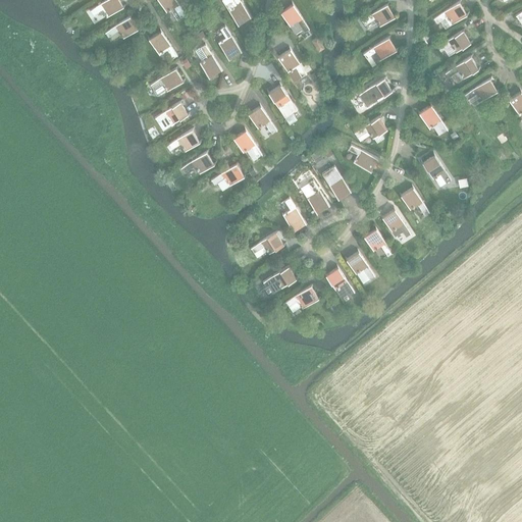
[(102,9),(107,16),(123,6),(119,0),(104,0),(90,9),(94,14),(102,9)]
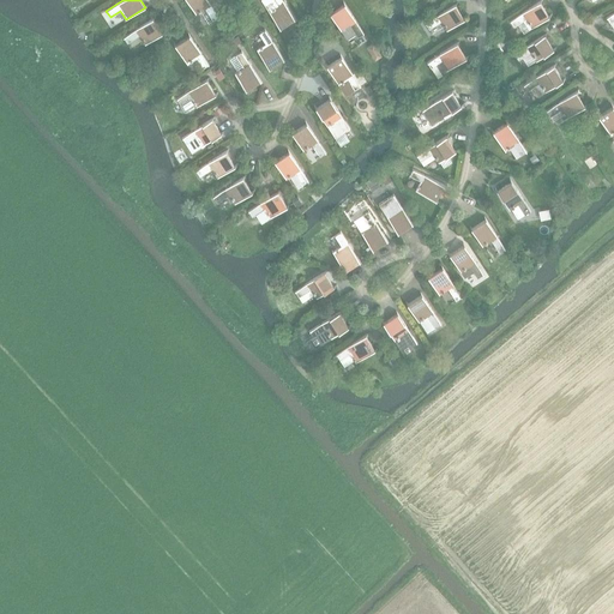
[(212,20),(218,17),(208,0),(186,0),(196,14),(204,8),(212,20)]
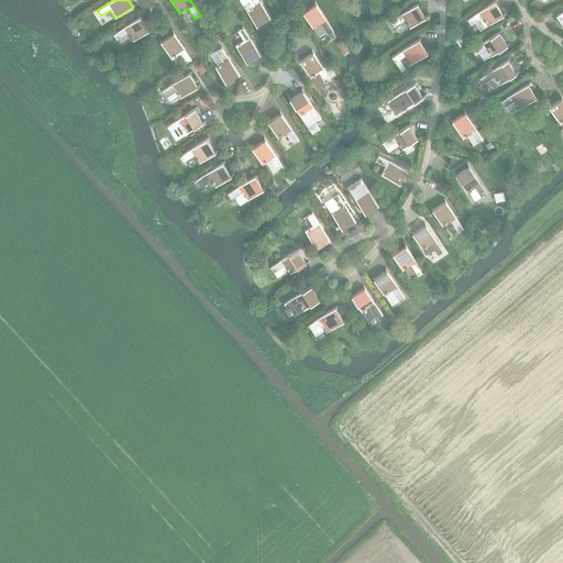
[(239,0),(256,26),(269,18),(258,0),(239,0)]
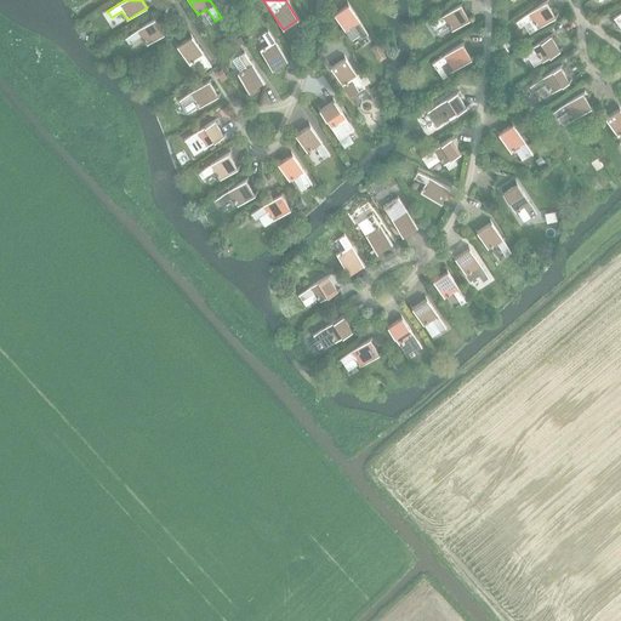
[(545,1),(516,21),(519,27),(524,24),(529,33),(537,28),(554,17),(545,1)]
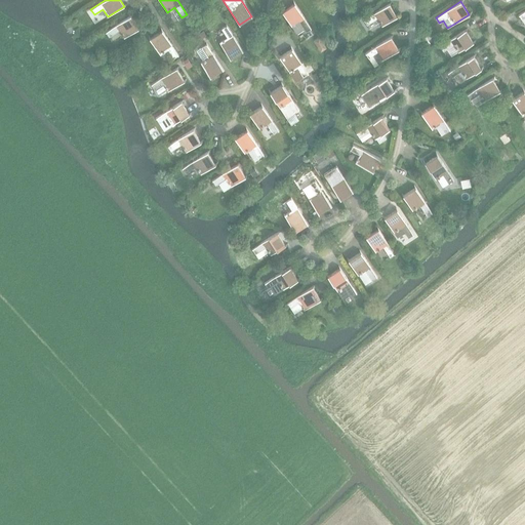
[(304,29),(306,32),(311,29),(294,3),(282,11),(296,34),(304,29)]
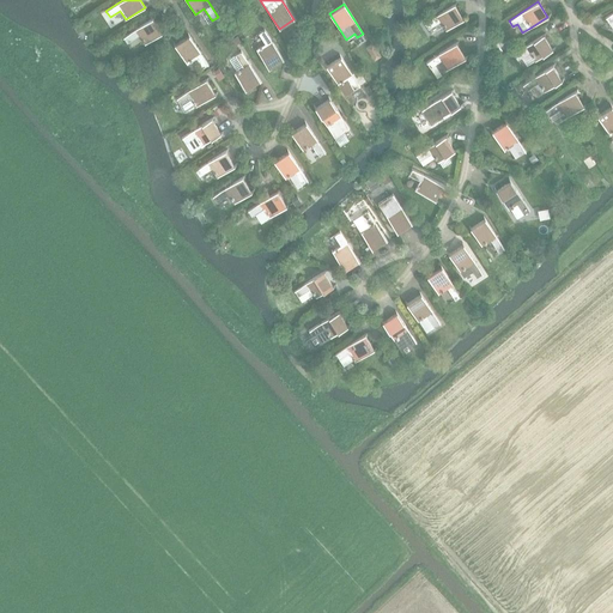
[(441,22),(445,30),(463,19),(454,4),(424,23),(428,29),(441,22)]
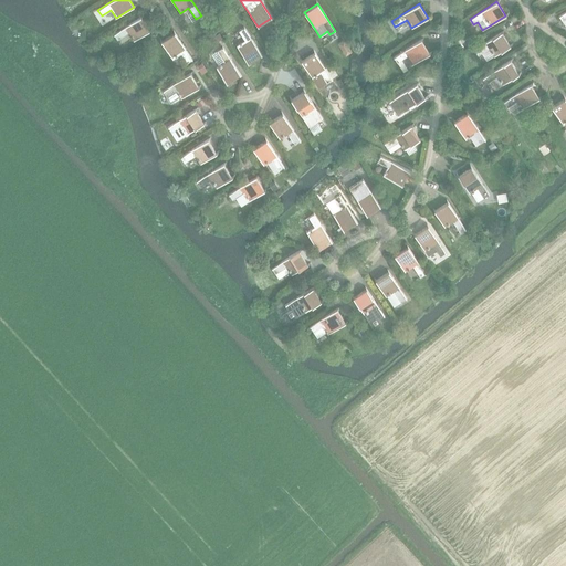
[(128,32),(134,41),(149,30),(140,17),(114,34),(117,40),(128,32)]
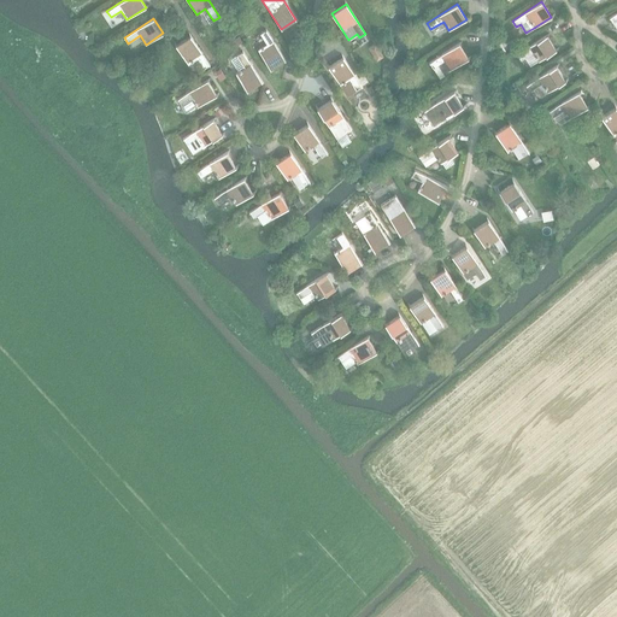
[(258,50),(270,69),(285,59),(266,30),(260,34),(266,43),(258,50)]
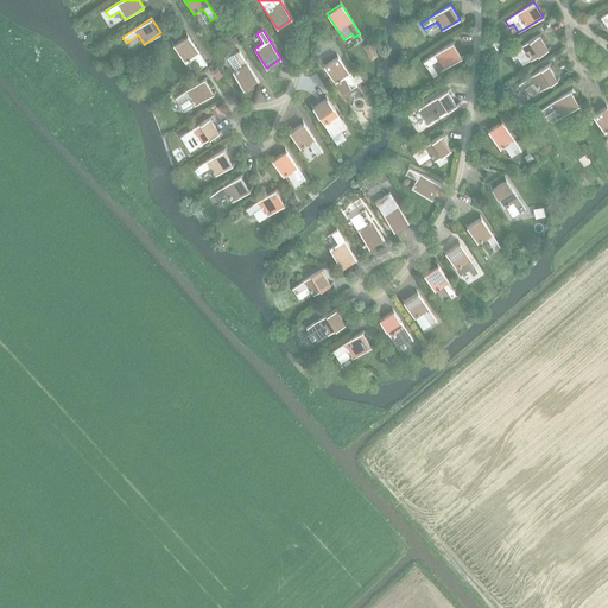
[(234,33),(226,38),(229,45),(238,39),(234,33)]
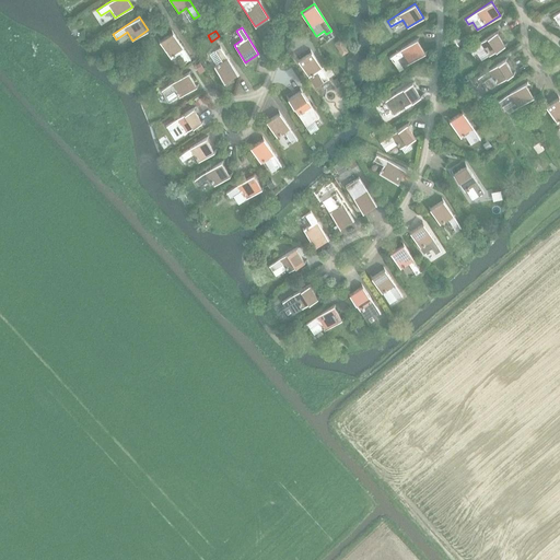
[(185,62),(190,59),(173,32),(159,41),(171,58),(178,54),(185,62)]
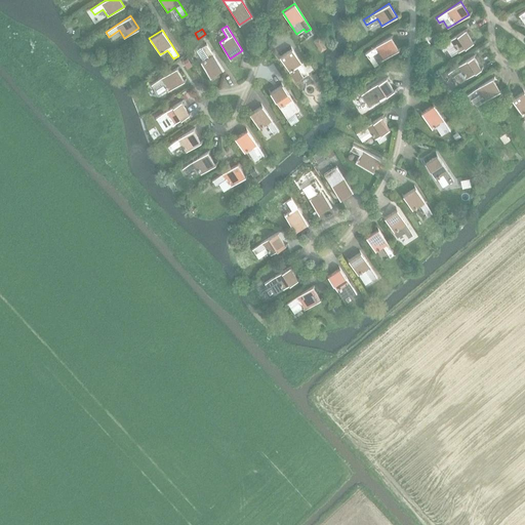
[(453,44),(458,52),(473,42),(465,30),(440,46),(443,51),(453,44)]
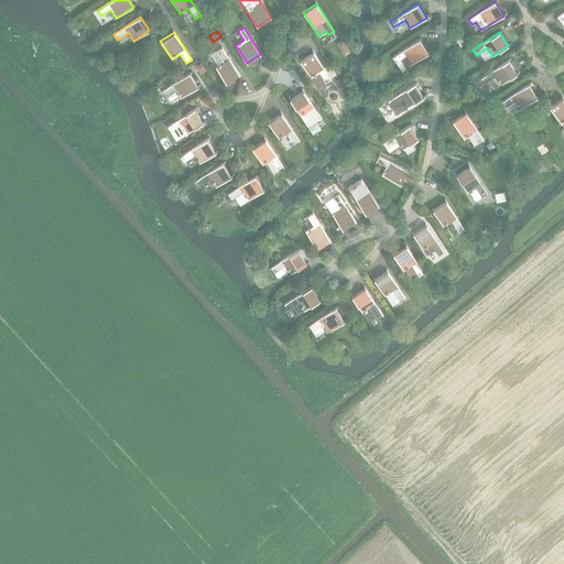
[(419,40),(392,57),(396,63),(402,58),(408,67),(427,53),(419,40)]
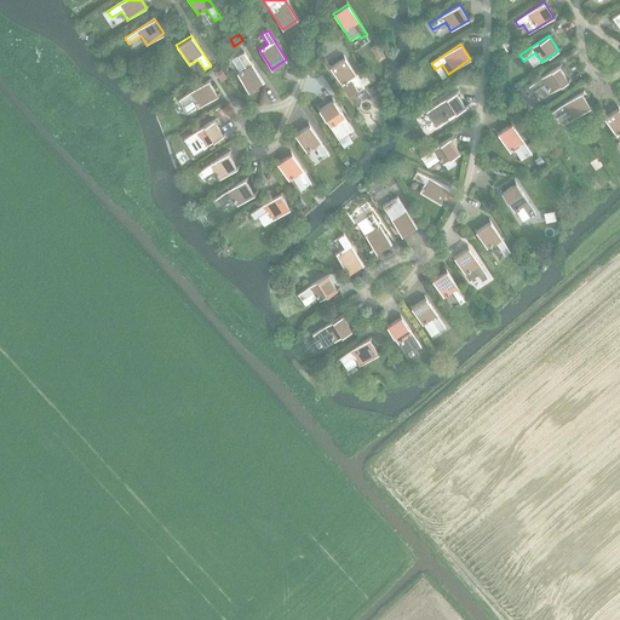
[(236,74),(248,91),(263,81),(244,52),(237,56),(246,68),(236,74)]
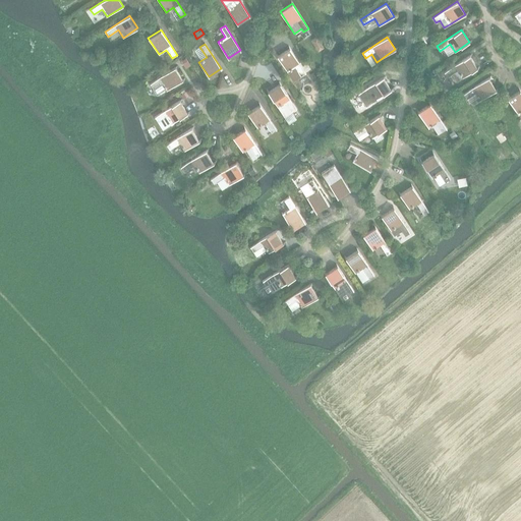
[(277,56),(293,80),(305,72),(290,48),(277,56)]
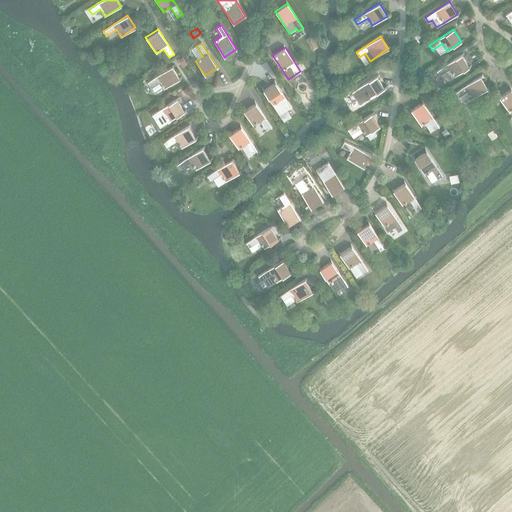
[(450,69),(454,76),(469,67),(461,55),(436,71),(440,76),(450,69)]
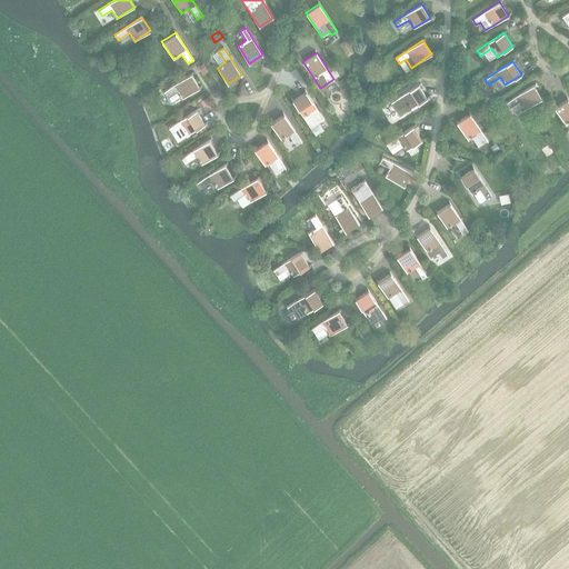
[(180,97),(181,99),(199,88),(190,73),(163,91),(171,103),(180,97)]
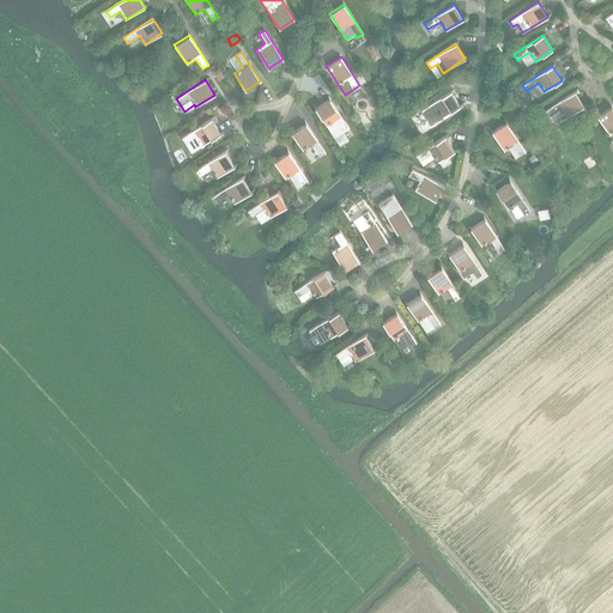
[(364,89),(369,96),(374,92),(369,85),(364,89)]
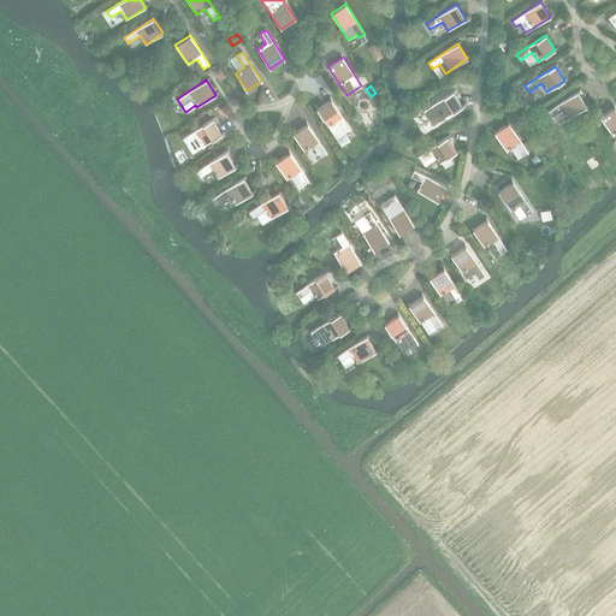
[(452,92),(422,111),(427,117),(433,125),(445,118),(462,106),(452,92)]
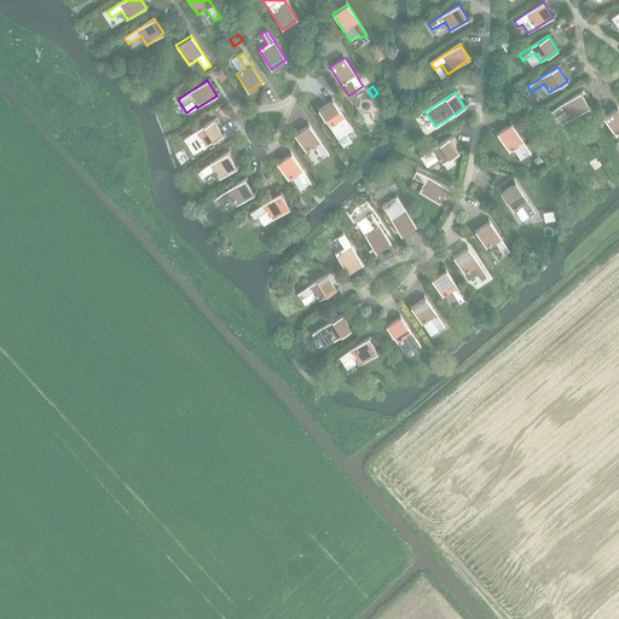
[(565,111),(570,120),(589,108),(579,92),(550,111),(554,117),(565,111)]
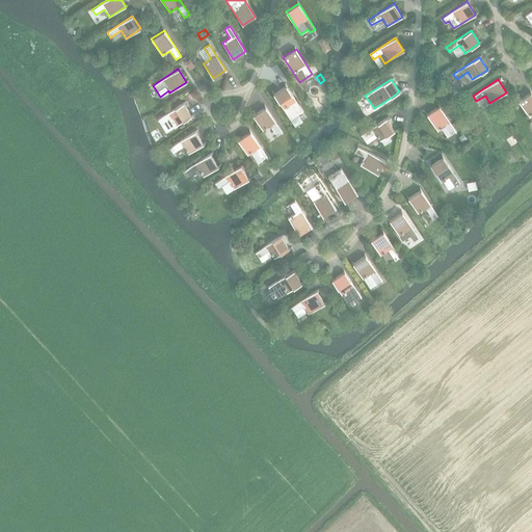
[(273,95),(290,120),(302,111),(286,85),(273,95)]
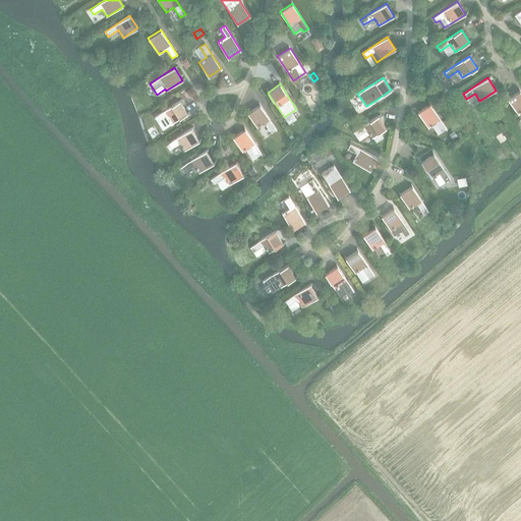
[(520,92),(520,91),(508,99),(518,115),(520,112),(520,92)]
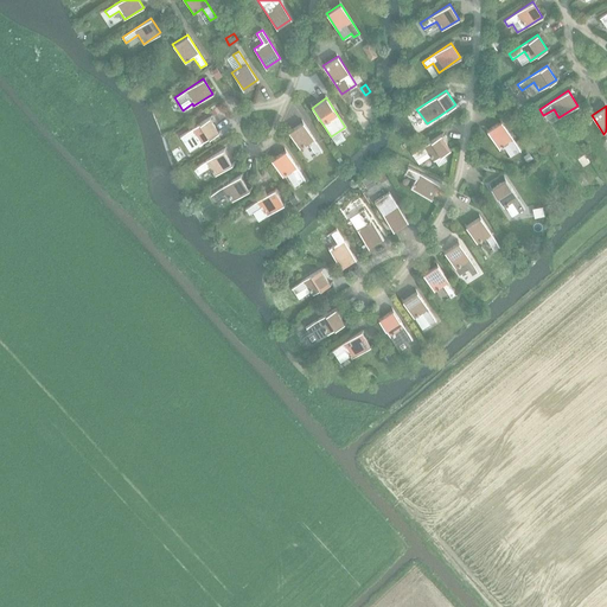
[(209,117),(179,136),(184,142),(190,151),(199,145),(218,132),(209,117)]
